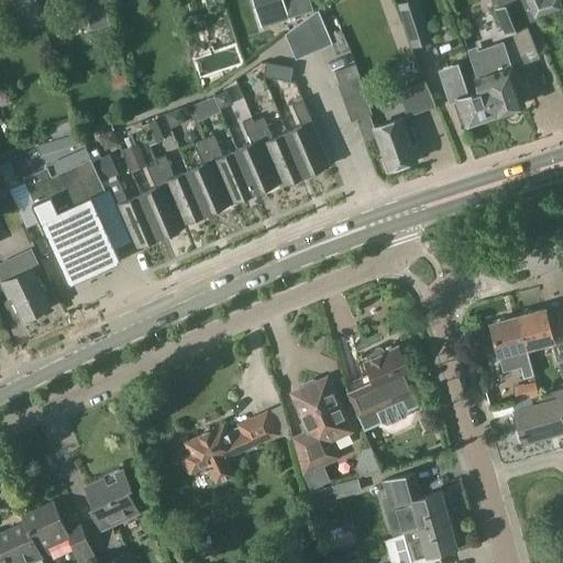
[(12,0),(14,8),(23,4),(28,22),(40,18),(34,1),(35,1),(34,0),(12,0)]
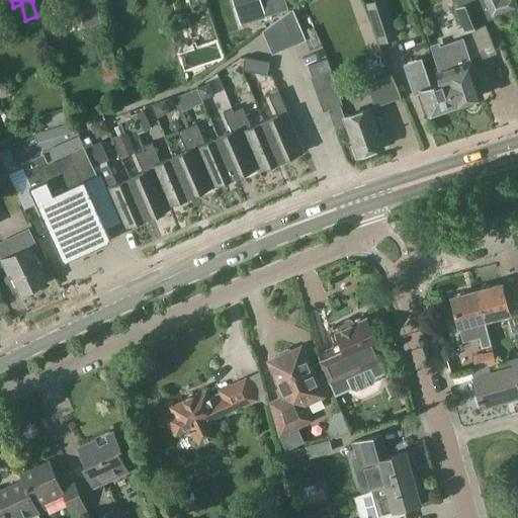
[(88,0),(77,0),(85,28),(96,25),(88,0)]
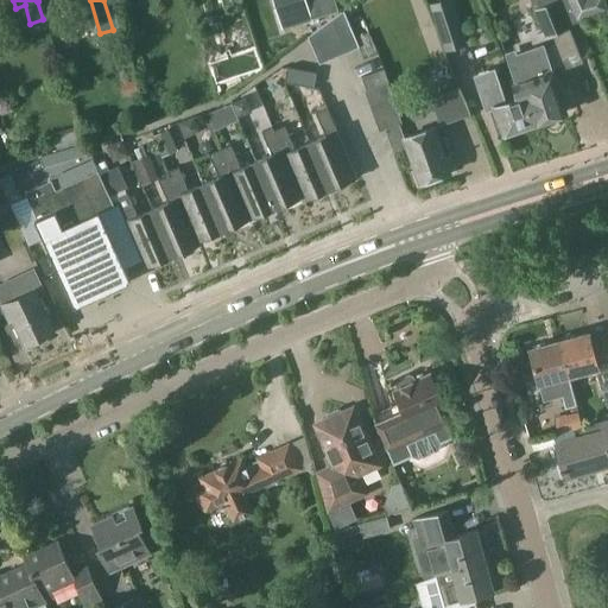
[(303,0),(304,0),(277,8),(283,27),(324,14),(320,0),(303,0)]
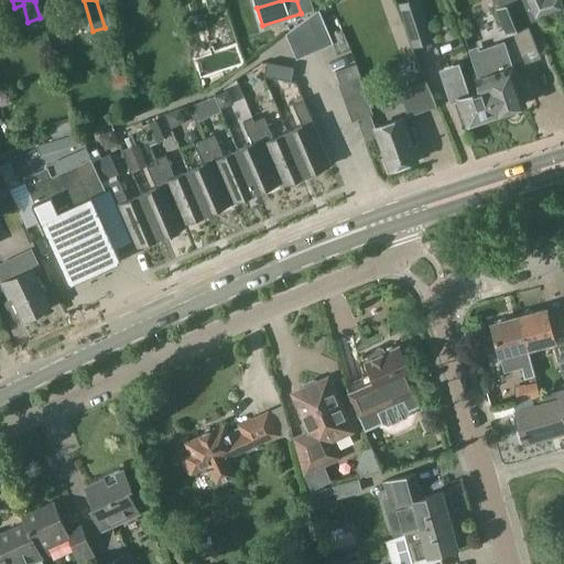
[(419,0),(408,0),(399,3),(404,23),(424,17),(419,0)]
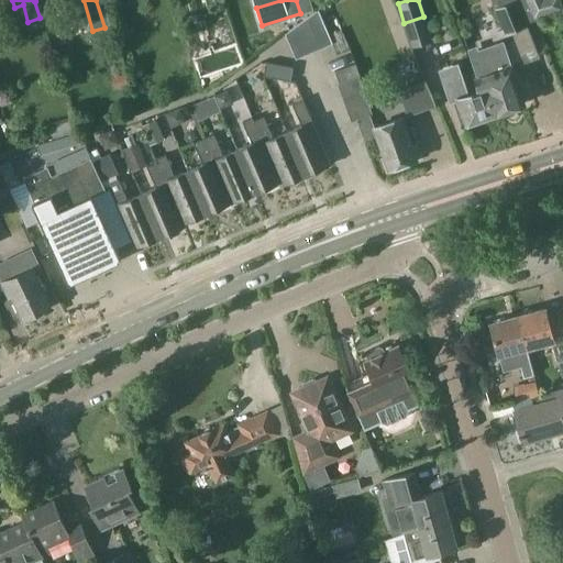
[(534,18),(537,17),(562,7),(562,2),(561,0),(534,0),(529,2),(534,18)]
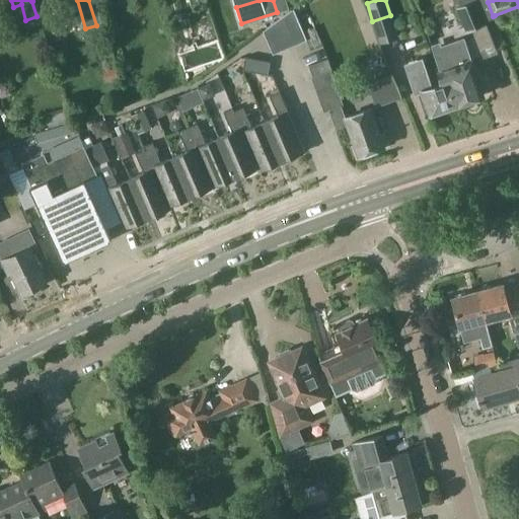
[(457,9),(467,32),(488,24),(477,1),(457,9)]
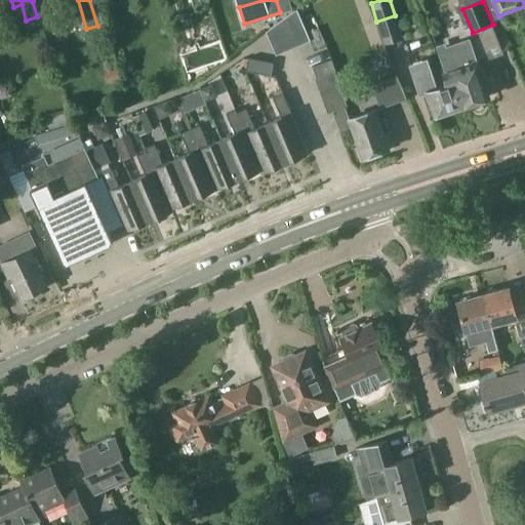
[(298,45),(310,41),(308,37),(297,8),(286,16),(298,45)]
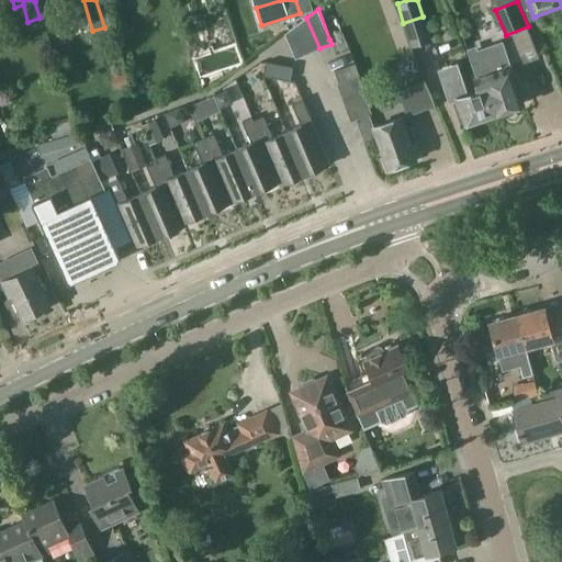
[(307,54),(319,48),(306,18),(295,25),(307,54)]
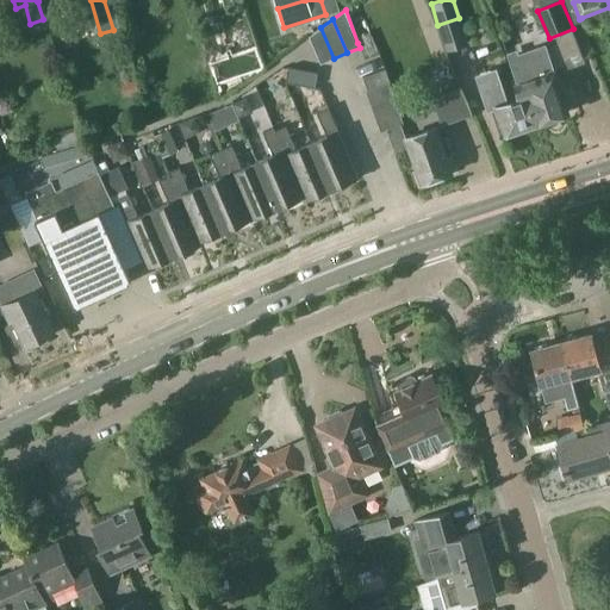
[(321,64),(334,58),(321,27),(309,36),(321,64)]
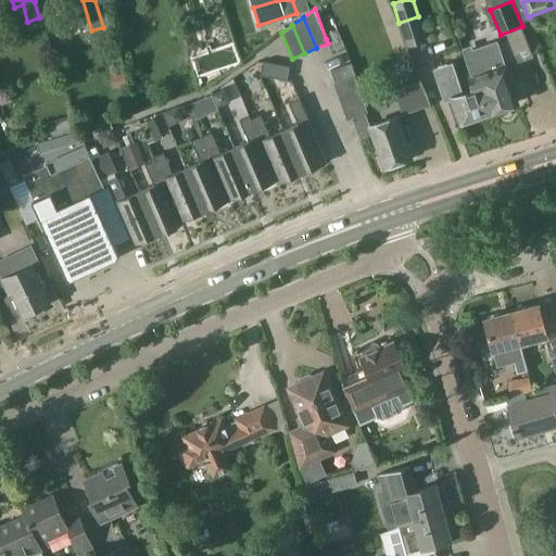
[(472,45),(462,48),(474,89),(476,92),(481,91),(489,112),(517,102),(497,41),(475,50),(472,45)]
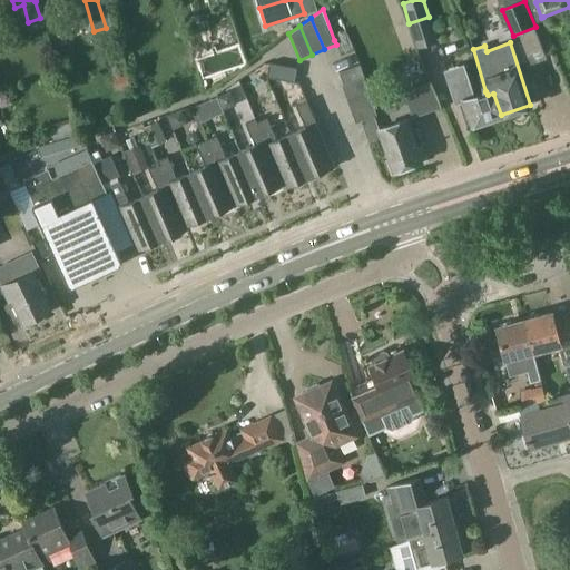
[(268,62),(266,77),(294,81),(296,68),(268,62)]
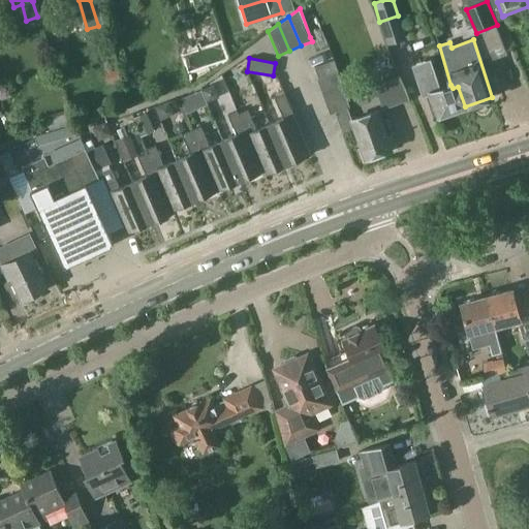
[(334,59),(314,66),(318,79),(338,71),(334,59)]
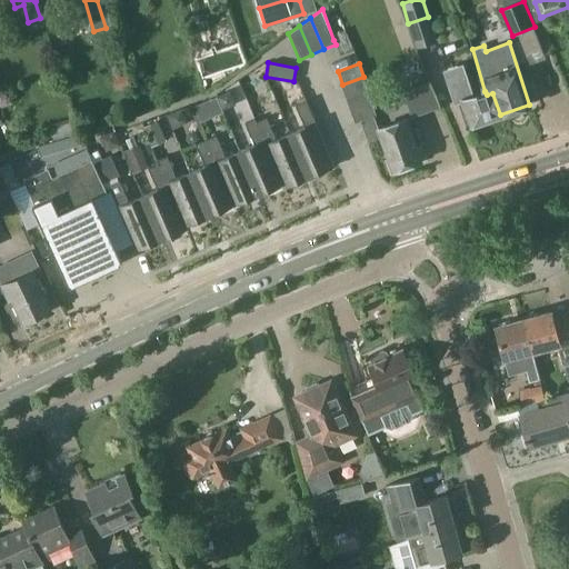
[(465,63),(445,70),(456,105),(462,102),(469,125),(482,120),(487,122),(495,120),(497,116),(500,115),(492,93),(487,95),(485,91),(475,95),(465,63)]
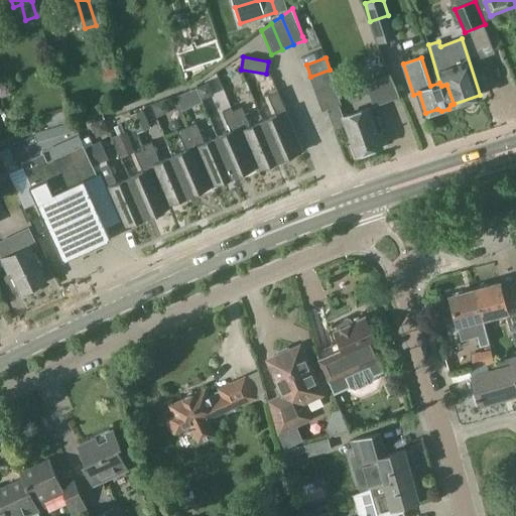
[(104,71),(106,80),(119,75),(117,68),(104,71)]
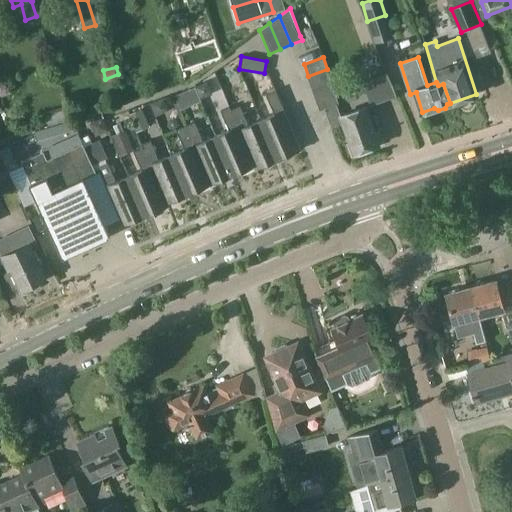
[(389,77),(364,86),(360,73),(342,79),(347,93),(364,87),(370,105),(396,96),(389,77)]
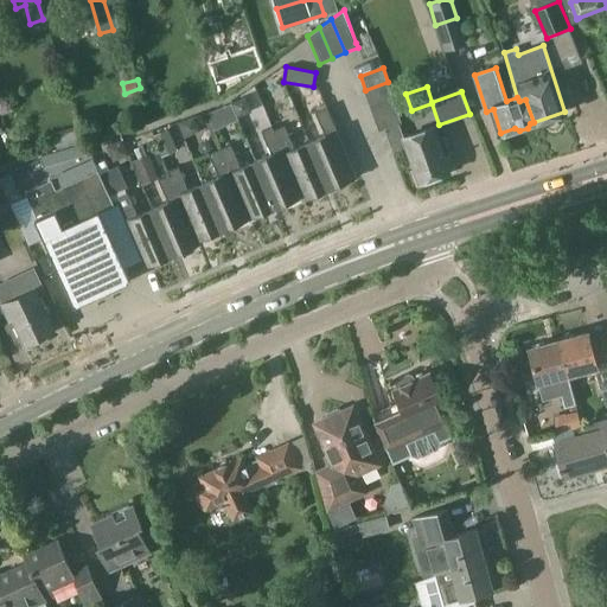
[(310,142),(330,189),(356,177),(326,107),(314,113),(325,135),(310,142)]
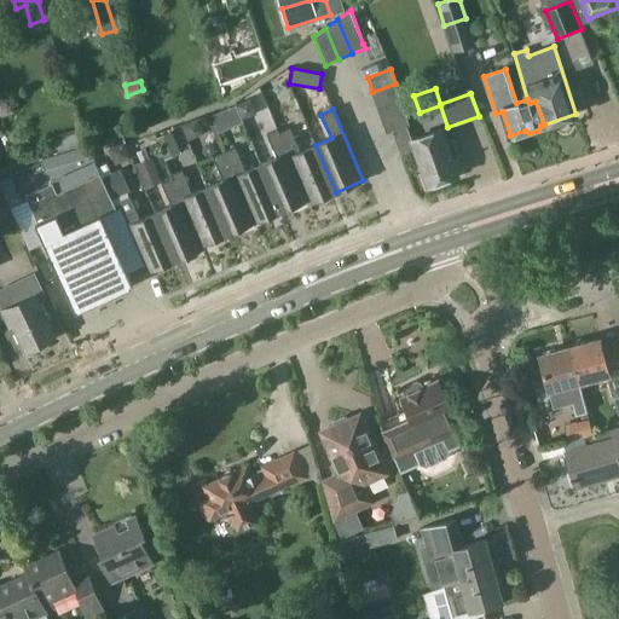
[(336,192),(316,145),(300,151),(289,128),(279,132),(277,129),(308,203),(336,192)]
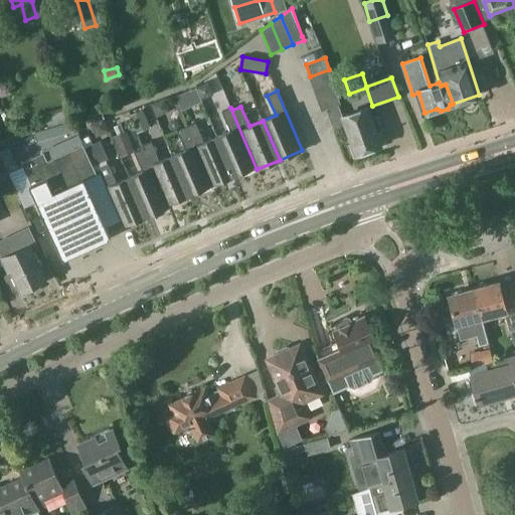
[(368,107),(342,117),(355,155),(368,150),(371,152),(377,150),(378,147),(381,145),(368,107)]
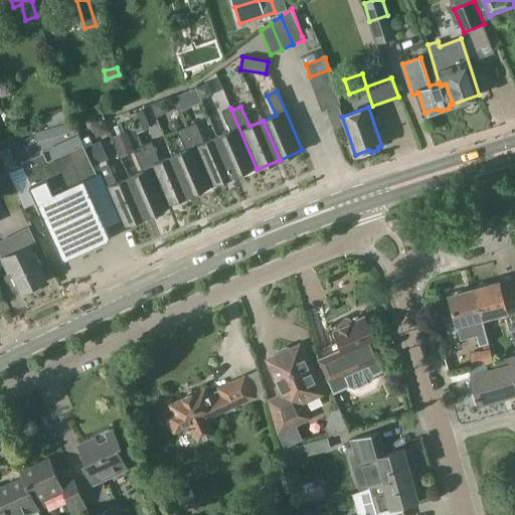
[(256,170),(256,169),(230,108),(221,112),(229,131),(216,136),(233,176),(255,167),(256,170)]
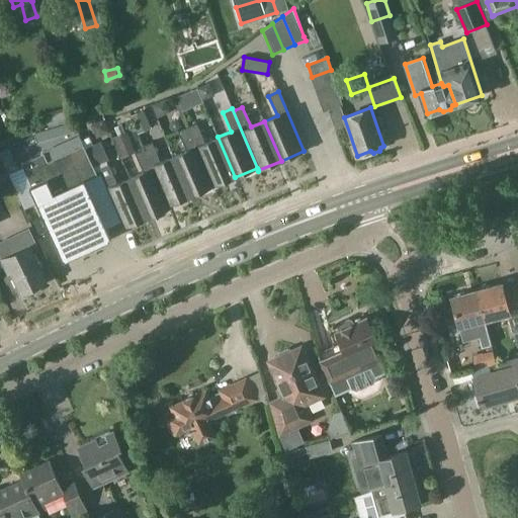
[(143,109),(130,115),(134,123),(138,134),(152,127),(148,117),(143,109)]
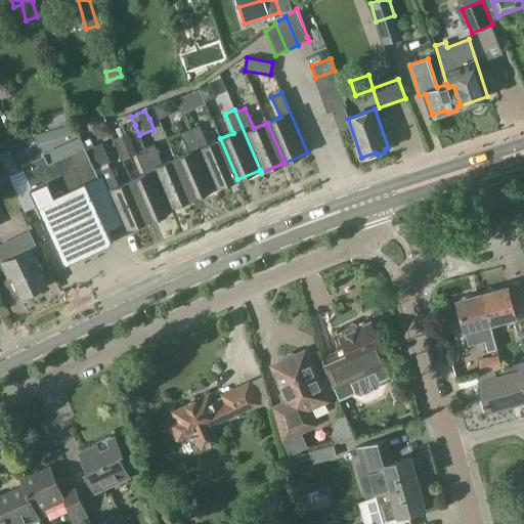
[(51,149),(72,139),(64,124),(44,134),(51,149)]
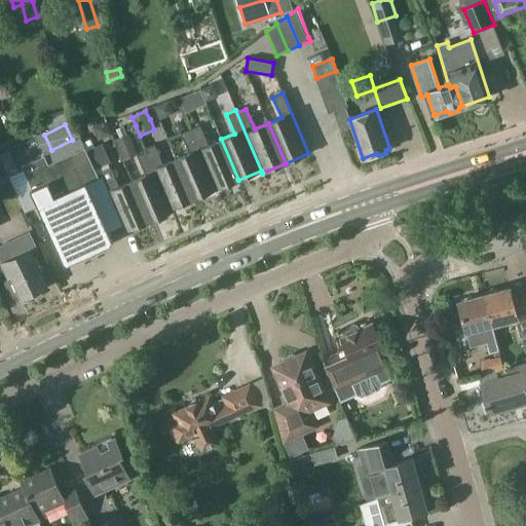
[(238,180),(221,139),(208,145),(199,124),(190,128),(216,189),(238,180)]
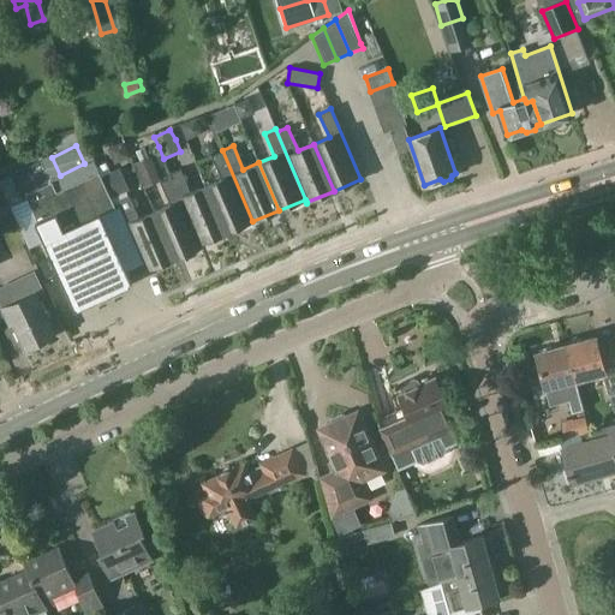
[(226,233),(252,221),(222,150),(212,155),(221,179),(206,185),(226,233)]
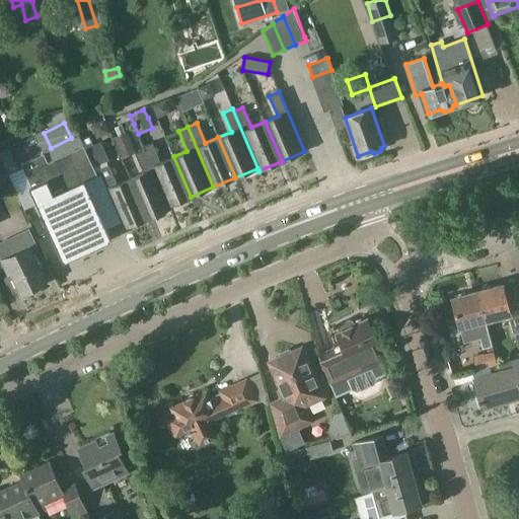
[(123,157),(136,152),(128,132),(115,138),(123,157)]
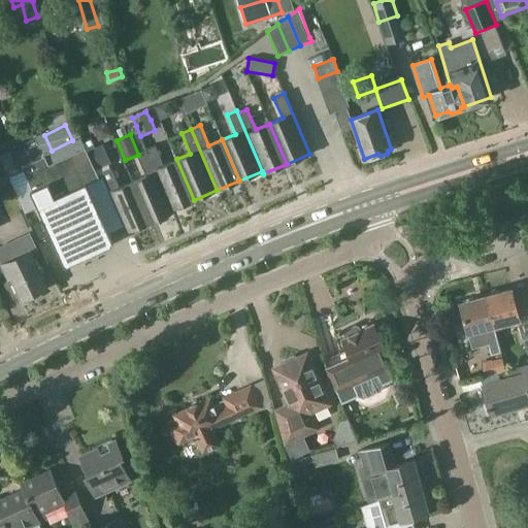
[(194,200),(176,159),(163,165),(155,144),(145,149),(172,212),(173,212),(172,209),(194,200)]
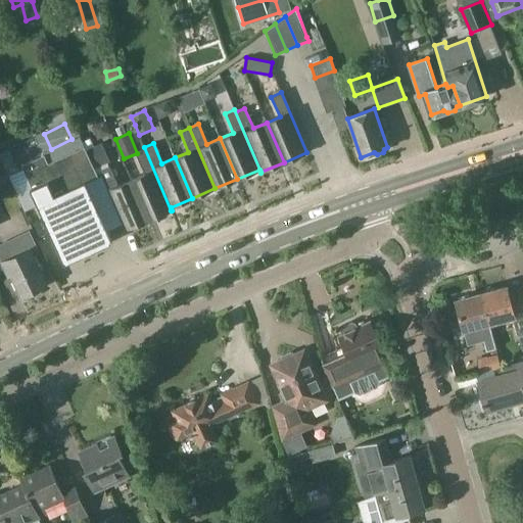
[(44,154),(21,164),(26,173),(65,260),(110,240),(106,232),(91,197),(84,183),(98,177),(95,169),(87,150),(85,146),(70,152),(48,162),(44,154)]
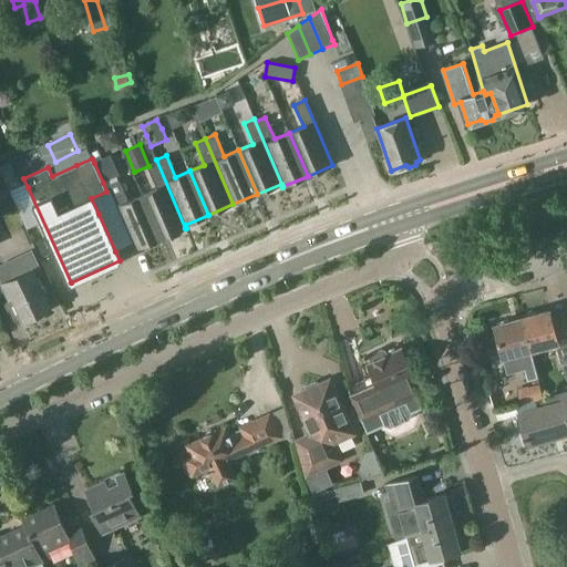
[(161,238),(185,228),(156,160),(157,163),(147,167),(156,188),(142,195),(161,238)]
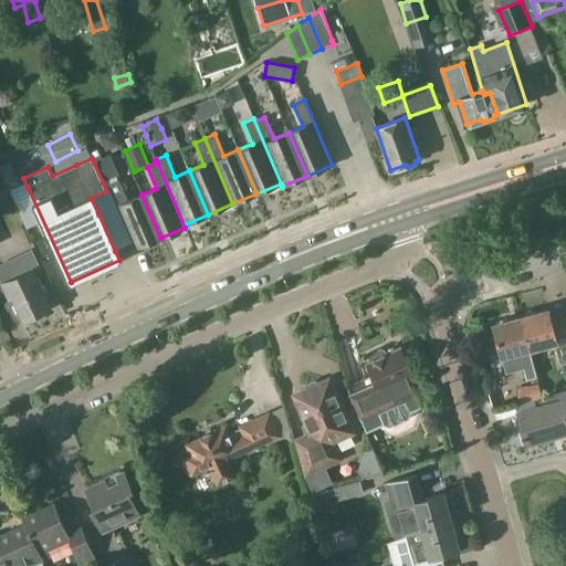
[(16,179),(8,163),(0,166),(0,168),(7,182),(16,179)]
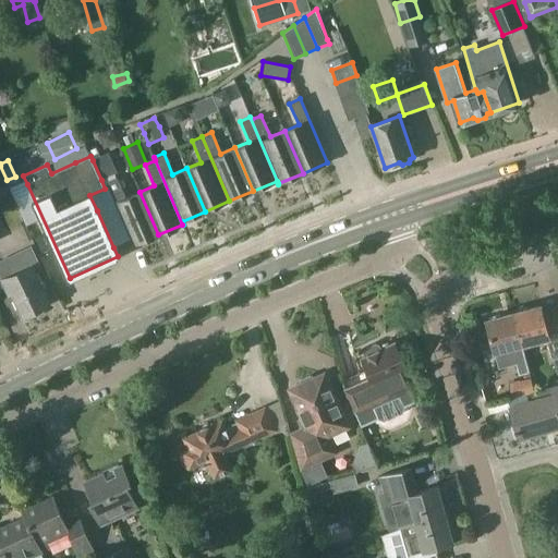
[(158,234),(140,192),(125,197),(117,177),(106,181),(116,202),(131,240),(134,245),(158,234)]
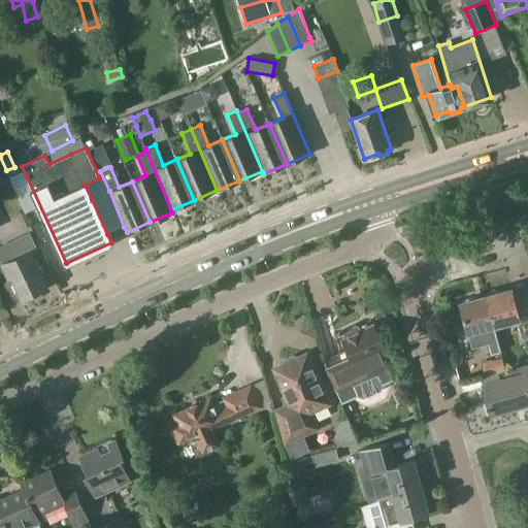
[(28,232),(0,244),(0,261),(7,277),(10,275),(22,297),(45,286),(30,253),(36,250),(28,232)]
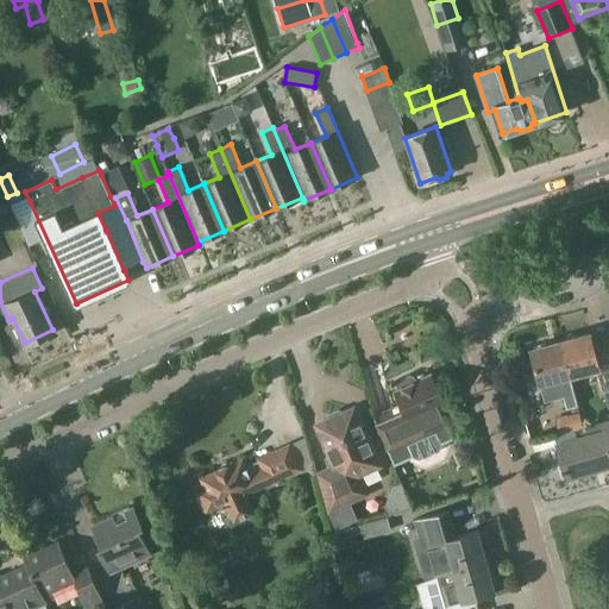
[(590,334),(559,343),(567,375),(597,366),(604,393),(608,390),(608,355),(597,359),(590,334)]
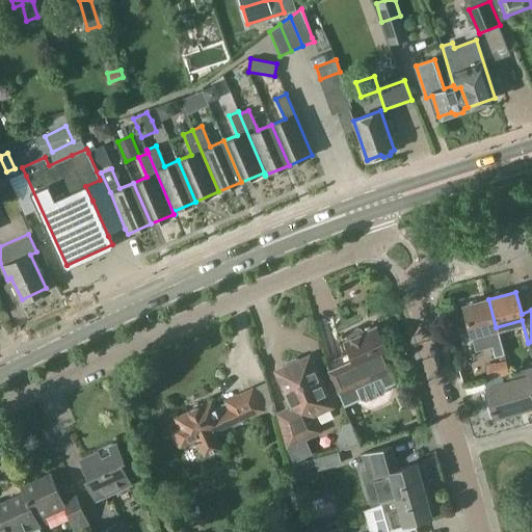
[(488,299),(463,307),(470,334),(475,351),(490,347),(494,358),(504,356),(501,345),(496,327),(488,299)]
